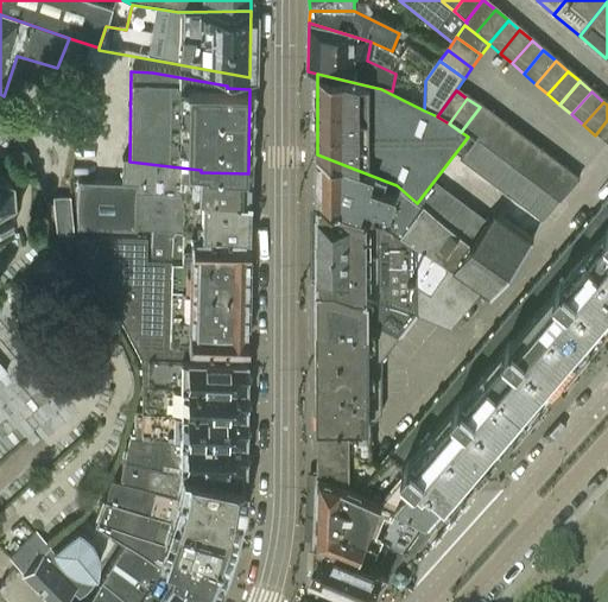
[(492,116),(480,107),(461,132),(468,137),(473,140),(492,116)]
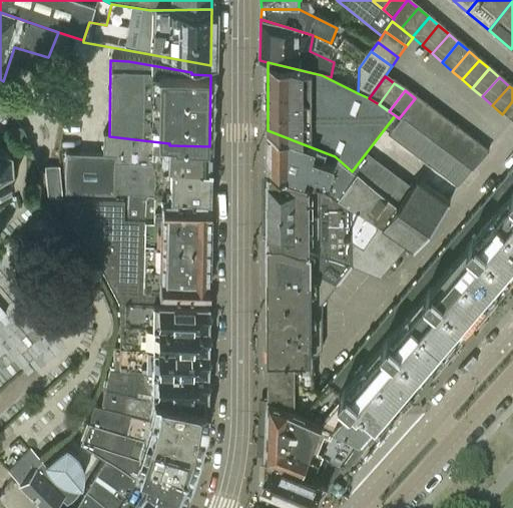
[(410,126),(425,106),(415,98),(399,118),(401,119),(410,126)]
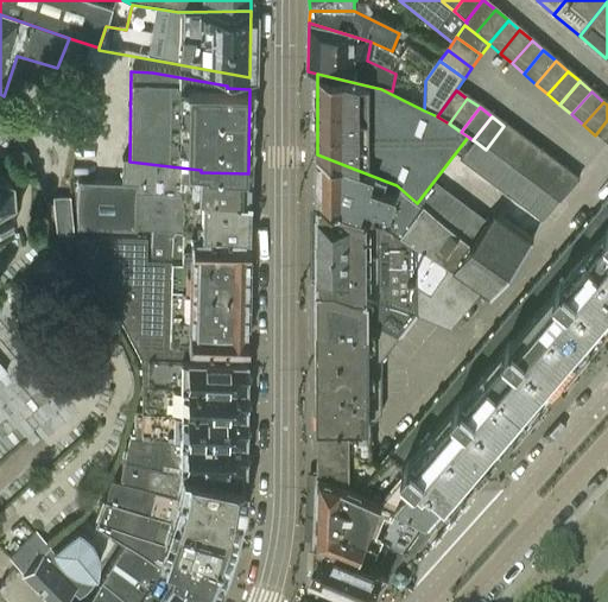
[(607,120),(595,135),(607,145),(607,120)]
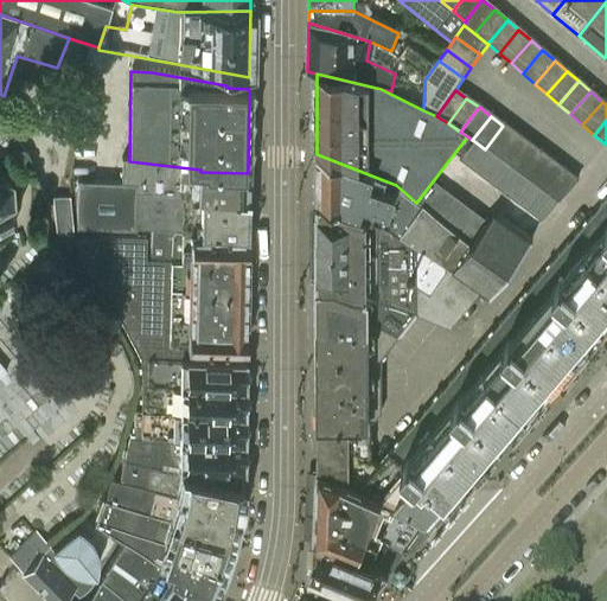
[(497,158),(516,134),(503,126),(485,149),(497,158)]
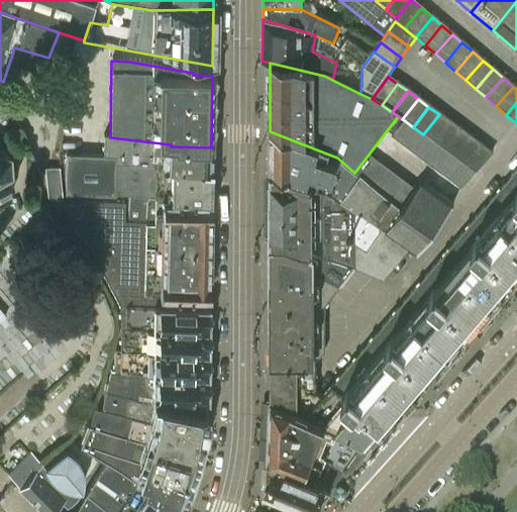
[(423,134),(426,137),(433,142),(449,122),(439,114),(423,134)]
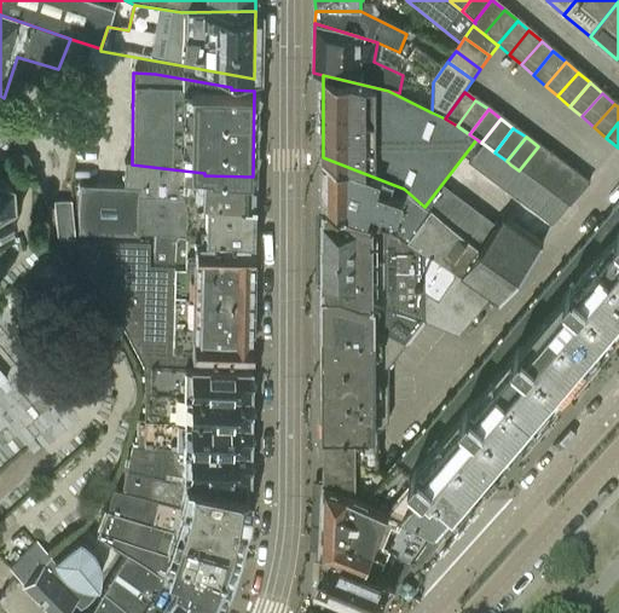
[(495,185),(510,165),(507,161),(495,152),(484,144),(468,165),(495,185)]
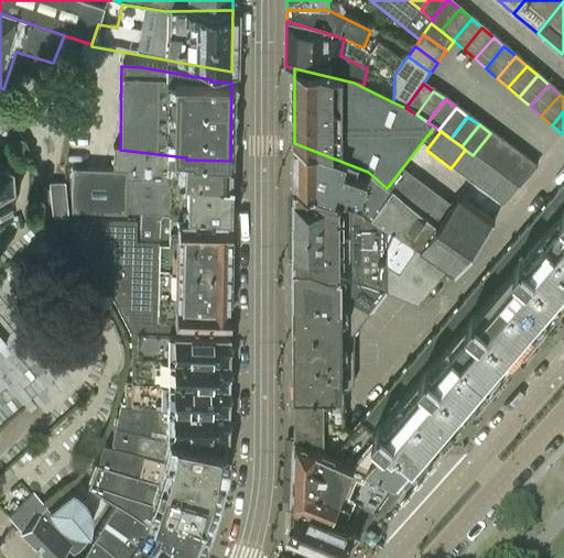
[(473,155),(476,157),(485,164),(502,142),(490,133),(473,155)]
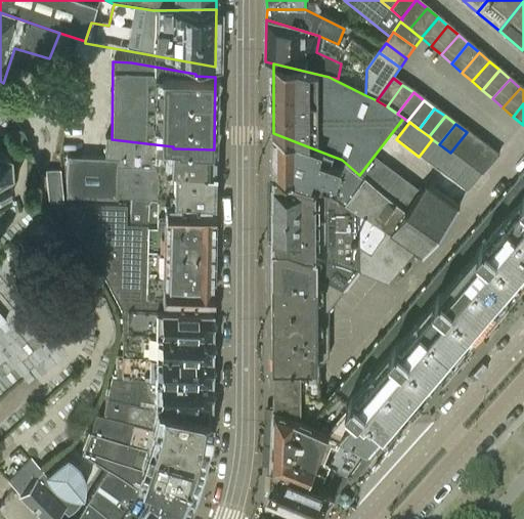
[(450,153),(451,154),(461,161),(477,139),(467,132),(450,153)]
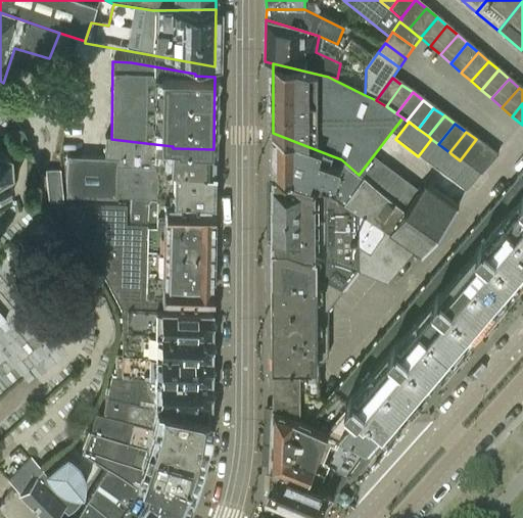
[(333,156),(273,133),(273,162),(326,180),(337,184),(342,170),(330,166),(333,156)]
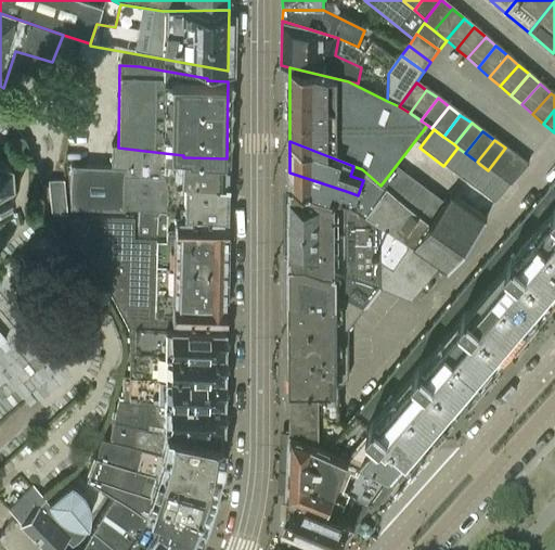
[(226,182),(227,160),(227,158),(183,157),(183,155),(145,151),(118,148),(111,146),(110,170),(123,170),(123,178),(172,181),(226,182)]
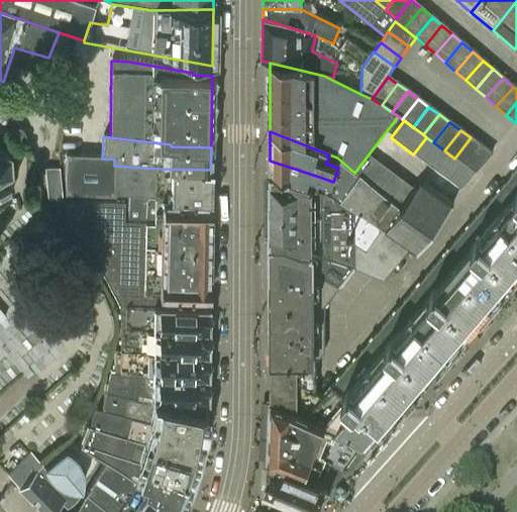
[(426,137),(413,155),(422,162),(436,144),(433,142),(426,137)]
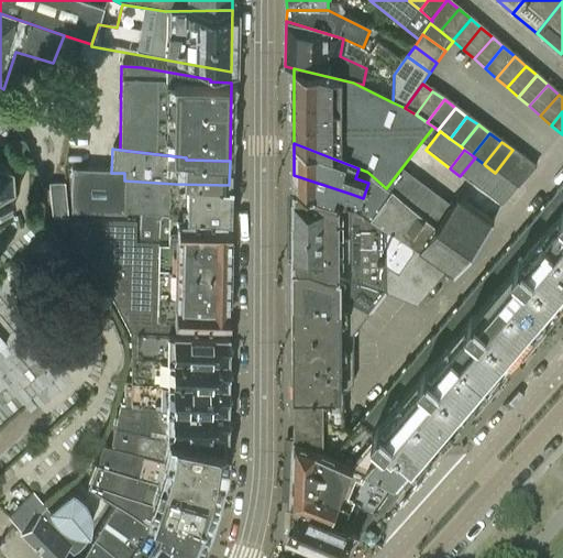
[(512,150),(495,173),(505,179),(507,181),(523,159),(512,150)]
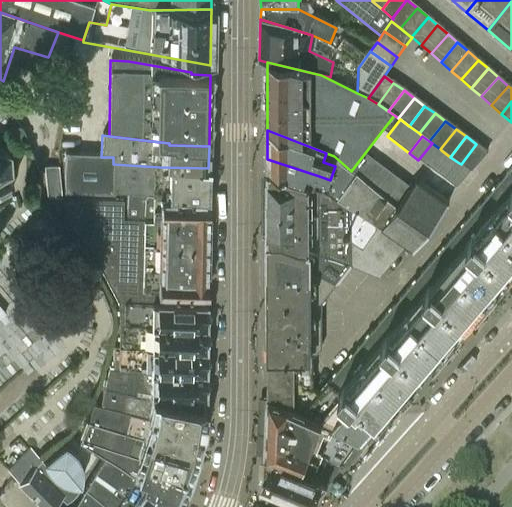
[(432,143),(418,160),(427,166),(441,150),(440,149),(432,143)]
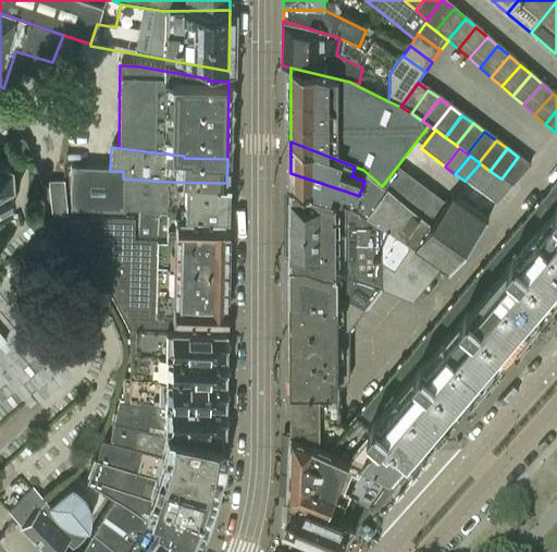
[(518,157),(502,179),(512,187),(531,166),(518,157)]
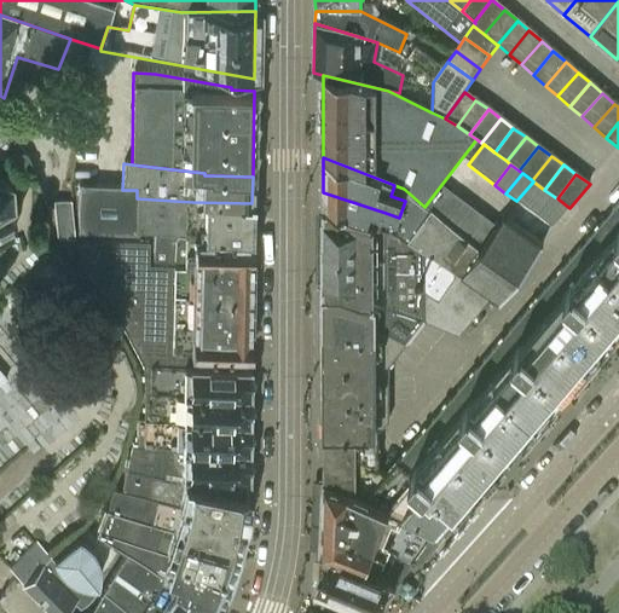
[(533,181),(516,201),(527,209),(544,190),(533,181)]
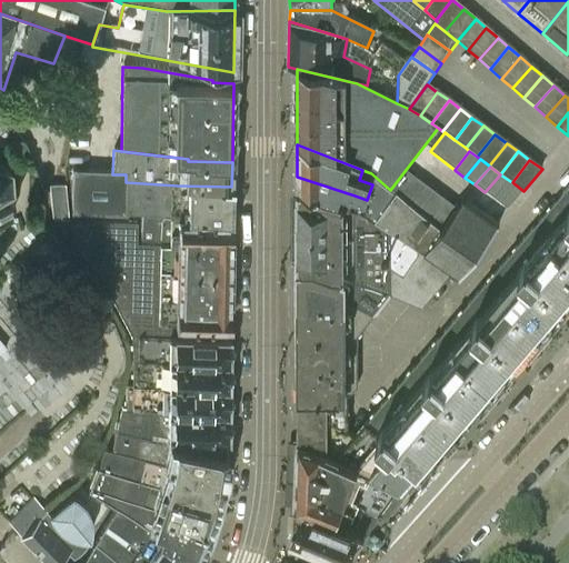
[(0,221),(11,215),(12,215),(12,207),(13,207),(12,203),(11,203),(11,194),(16,197),(17,194),(12,191),(11,173),(16,170),(13,168),(9,171),(0,168),(0,221)]
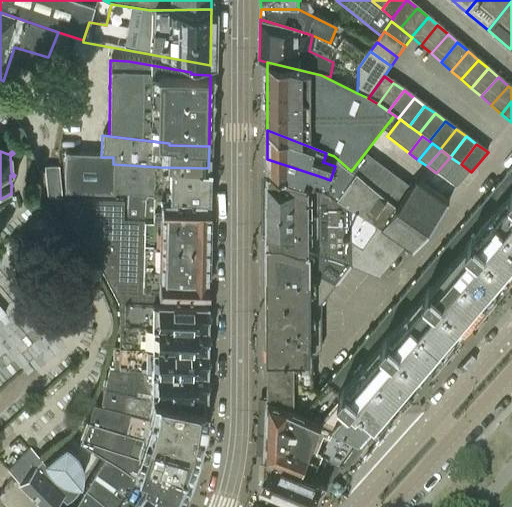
[(351,171),(356,175),(361,179),(374,161),(364,154),(351,171)]
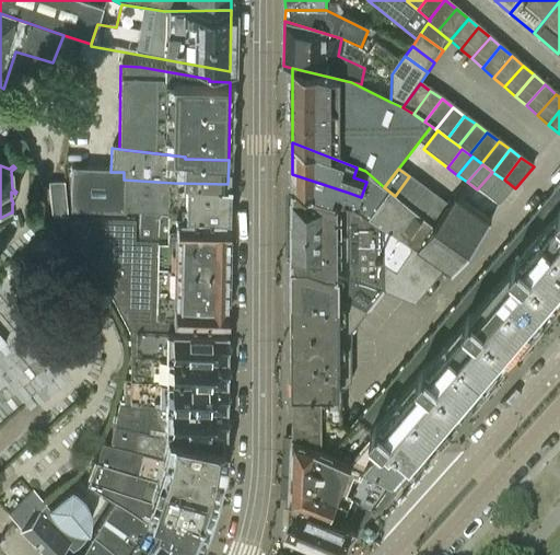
[(226,218),(228,185),(228,184),(174,183),(124,180),(124,172),(111,172),(71,170),(69,215),(123,216),(123,214),(139,214),(170,214),(170,217),(226,218)]
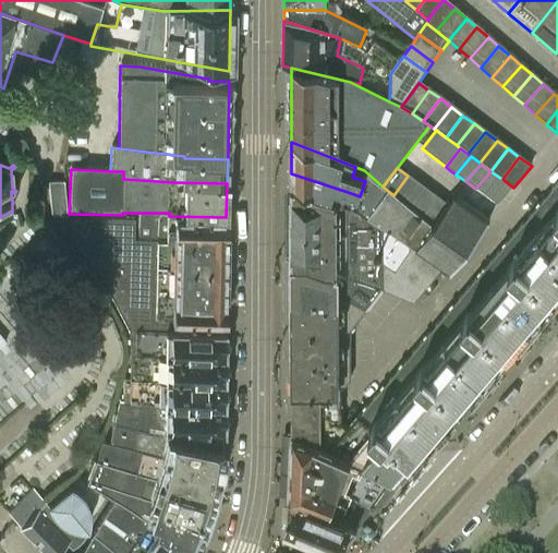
[(490,171),(475,189),(485,196),(500,178),(490,171)]
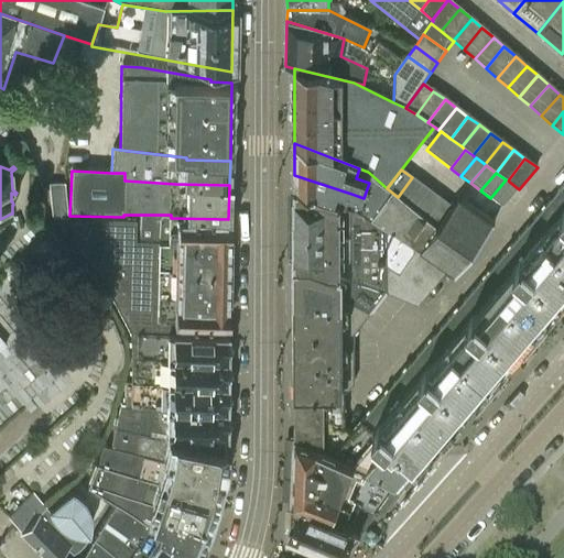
[(348,204),(351,194),(294,175),(294,188),(339,201),(348,204)]
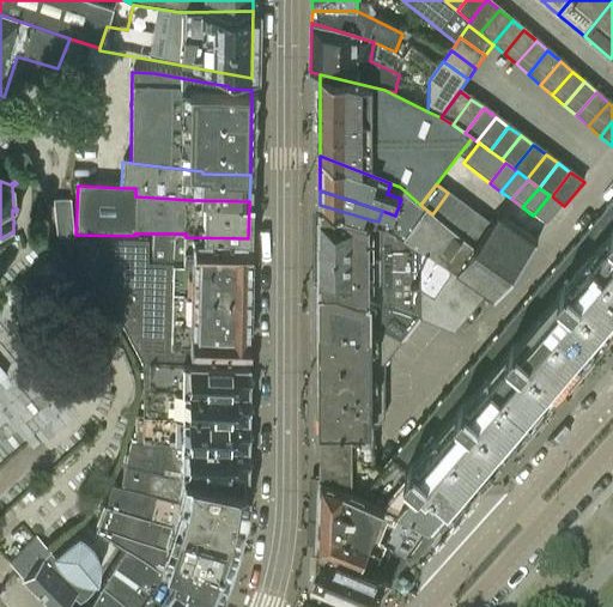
[(448,193),(432,214),(442,223),(459,201),(448,193)]
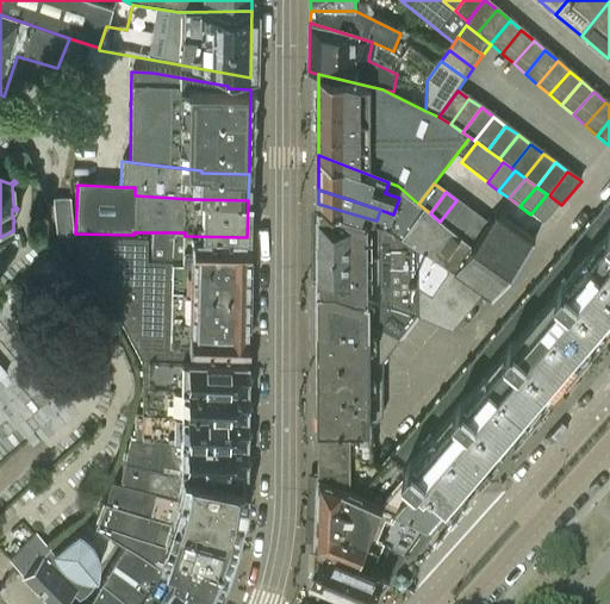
[(547,194),(530,215),(545,225),(561,205),(549,195),(547,194)]
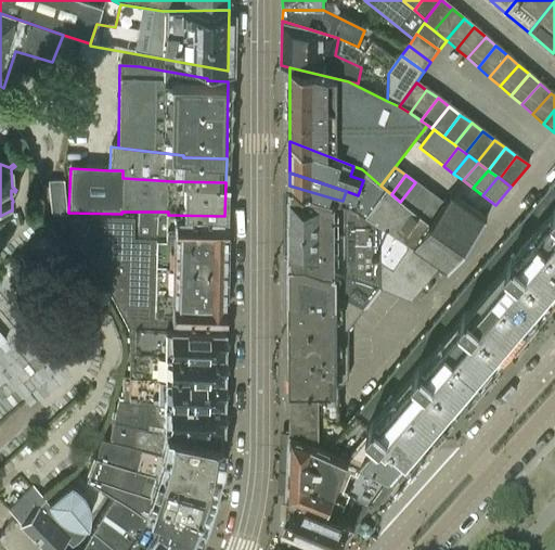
[(415,182),(400,202),(410,209),(425,189),(415,182)]
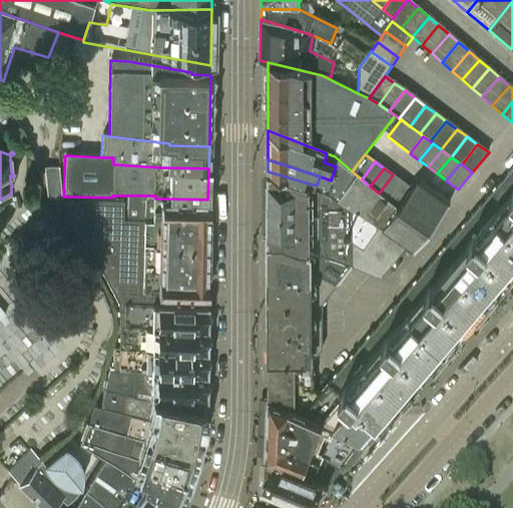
[(512,169),(504,180),(482,205),(512,231),(512,169)]
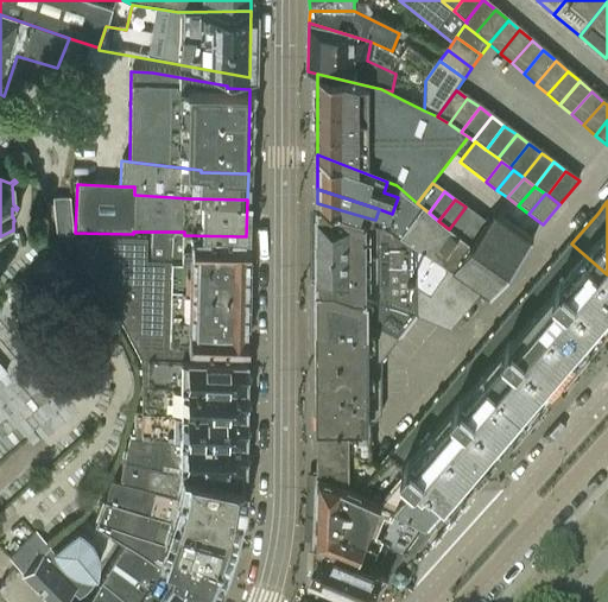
[(70,202),(54,203),(55,211),(57,239),(73,236),(70,202)]
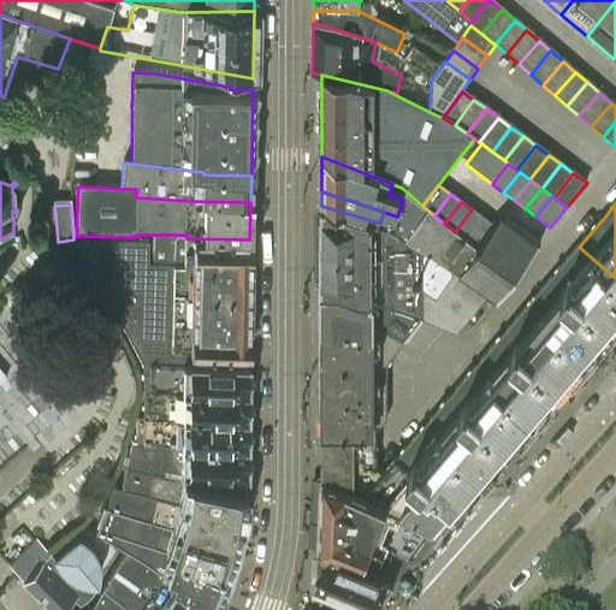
[(371,220),(321,206),(321,250),(371,261),(371,220)]
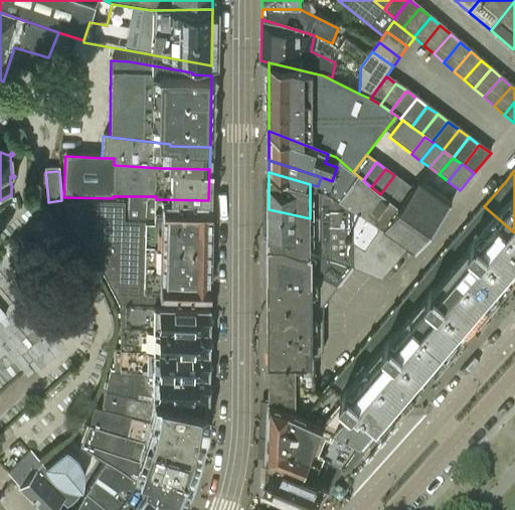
[(394,175),(380,194),(388,201),(403,182),(394,175)]
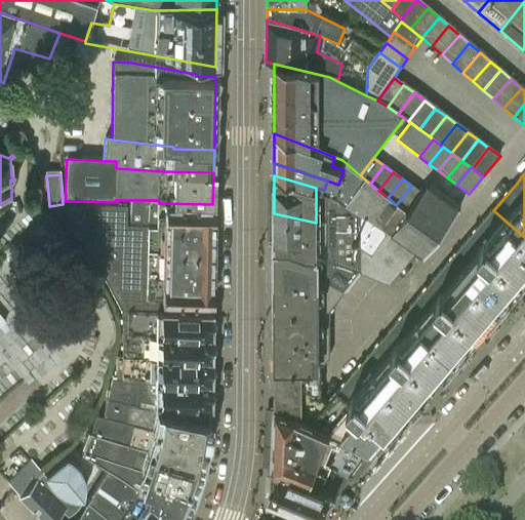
[(423,260),(460,210),(428,187),(422,194),(407,214),(396,205),(388,198),(378,191),(370,184),(365,180),(347,207),(355,212),(360,216),(376,227),(416,254),(423,260)]
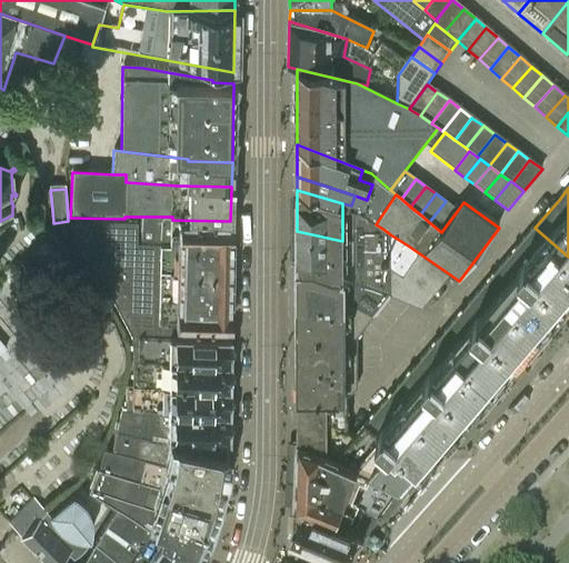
[(446,201),(429,222),(441,232),(458,210),(446,201)]
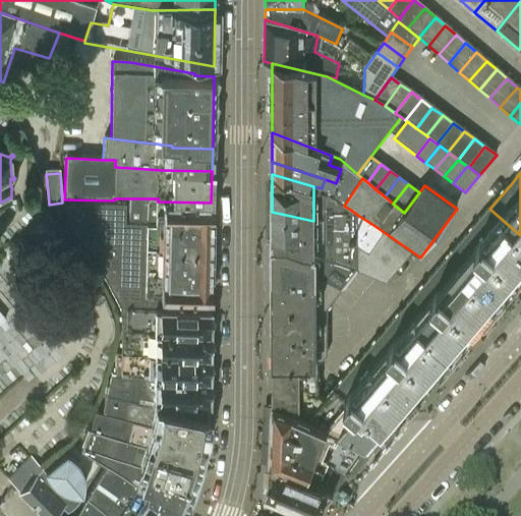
[(395,274),(357,247),(357,215),(344,206),(322,188),(313,186),(313,221),(314,255),(328,259),(350,268),(357,272),(386,284),(395,274)]
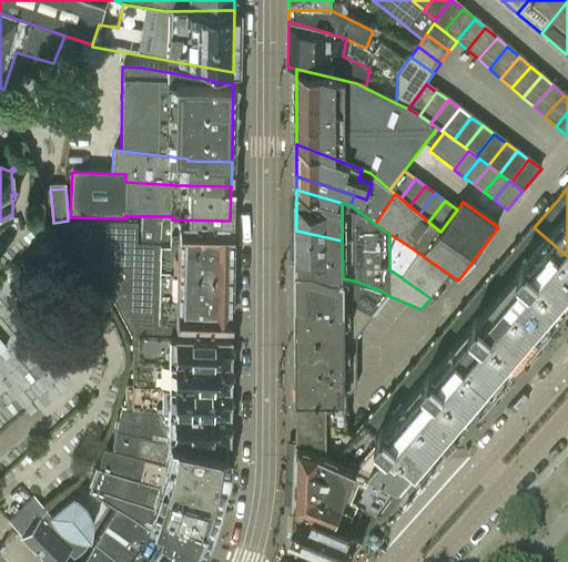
[(230,248),(230,221),(172,220),(172,216),(141,216),(140,242),(171,243),(171,246),(230,248)]
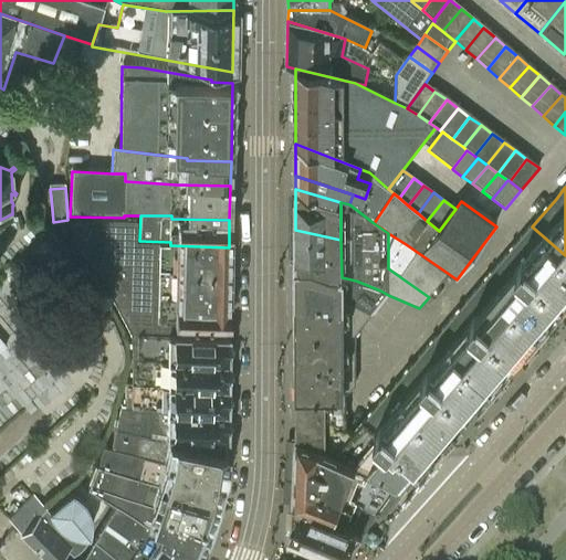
[(229,247),(170,245),(135,245),(135,223),(92,222),(72,225),(75,251),(95,271),(228,274),(229,247)]
